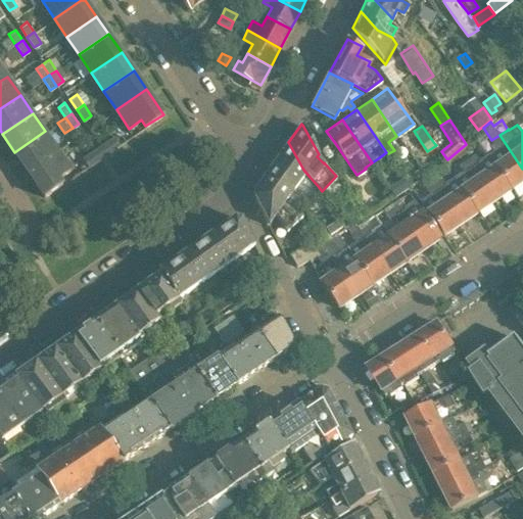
[(14,152),(28,170),(57,149),(45,131),(14,152)]
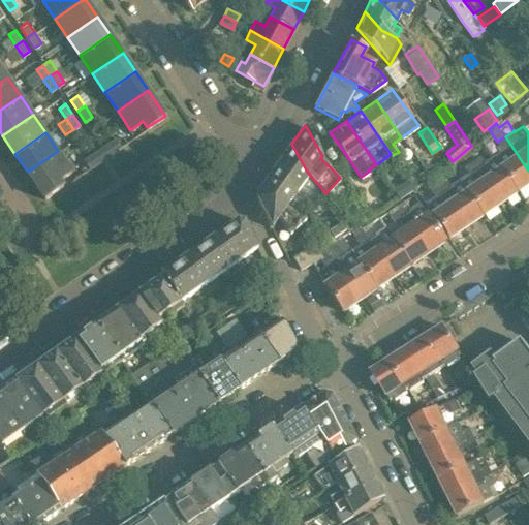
[(501,148),(492,154),(517,189),(528,180),(528,171),(505,136),(497,142),(501,148)]
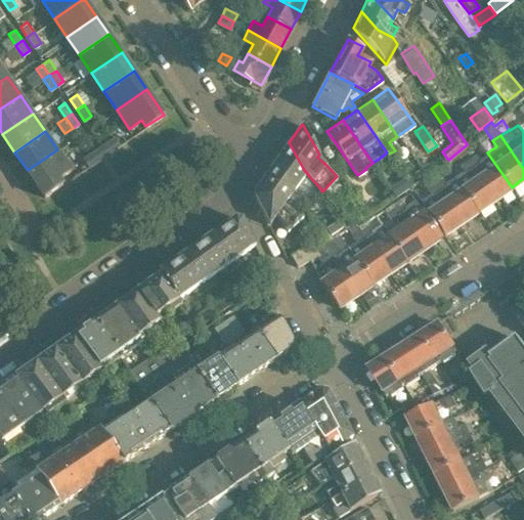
[(106,154),(120,144),(115,137),(101,146),(106,154)]
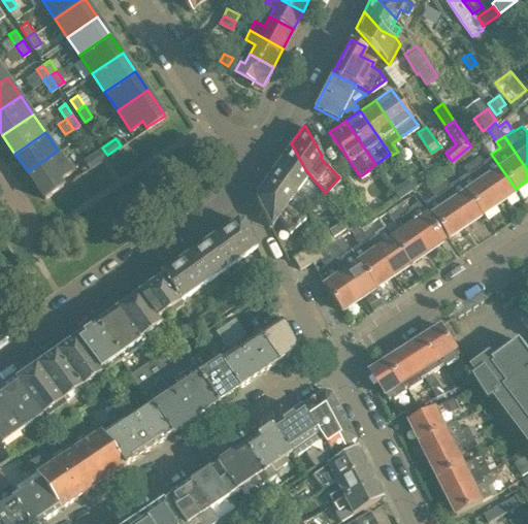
[(308,204),(322,189),(312,178),(306,171),(291,143),(278,160),(298,192),(300,194),(308,204)]
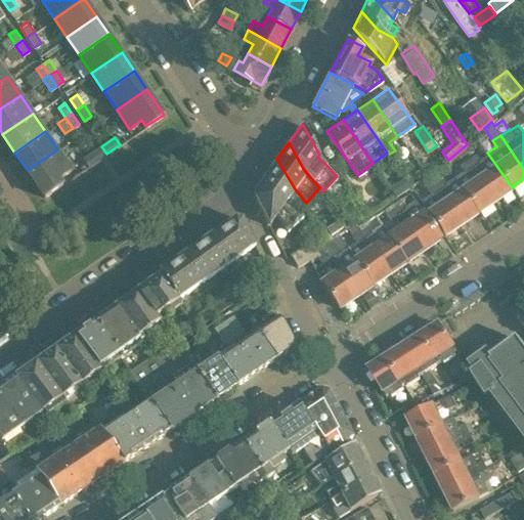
[(71,169),(57,149),(28,170),(44,196),(62,183),(58,177),(71,169)]
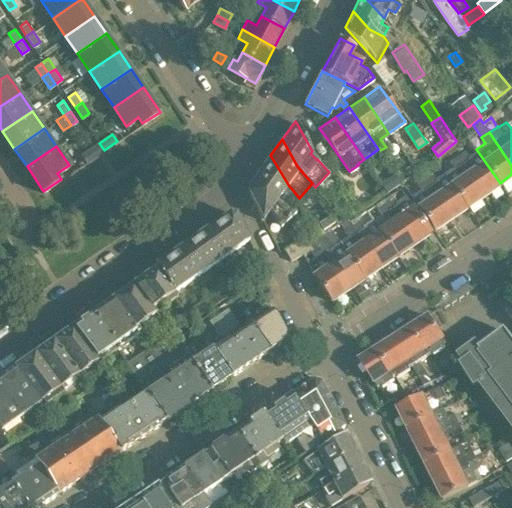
[(86,161),(99,153),(94,146),(82,155),(86,161)]
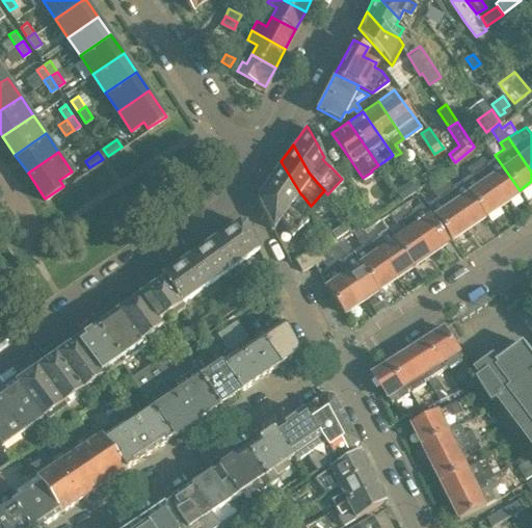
[(503,202),(520,190),(495,155),(486,161),(482,156),(475,161),(503,202)]
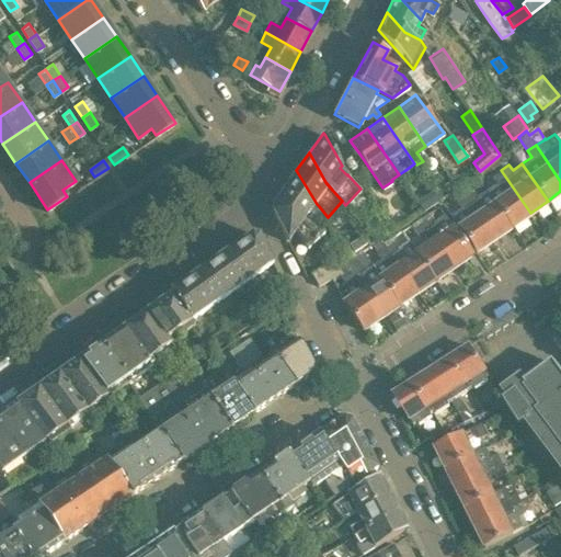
[(317,204),(296,170),(284,188),(302,222),(316,238),(324,230),(312,216),(319,206),(317,204)]
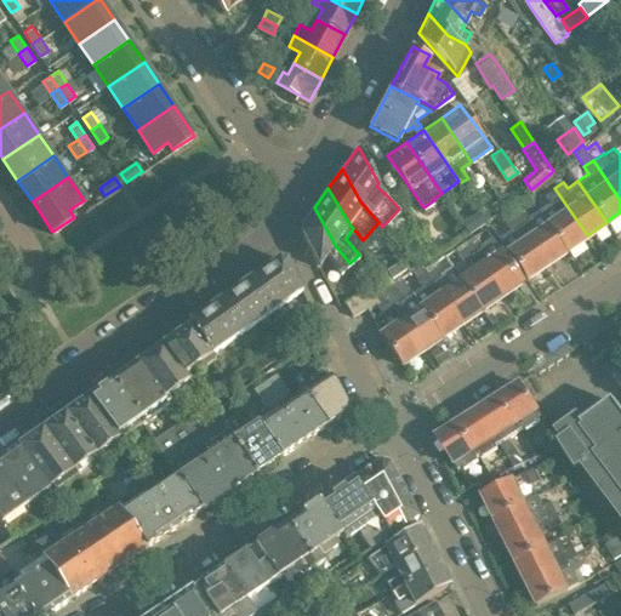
[(568,249),(587,235),(554,188),(546,194),(550,200),(539,207),(568,249)]
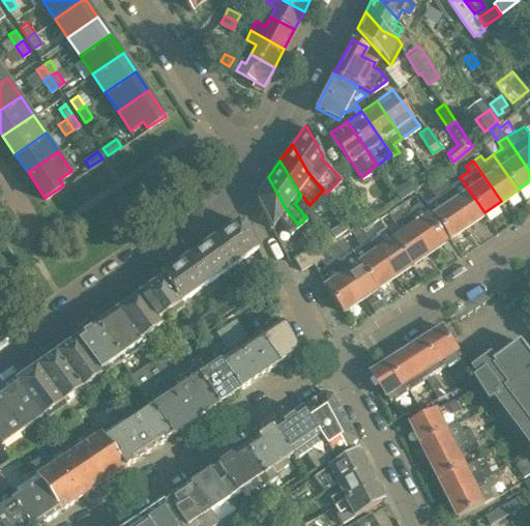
[(290,233),(298,225),(286,209),(268,177),(258,191),(257,197),(272,226),(278,217),(290,233)]
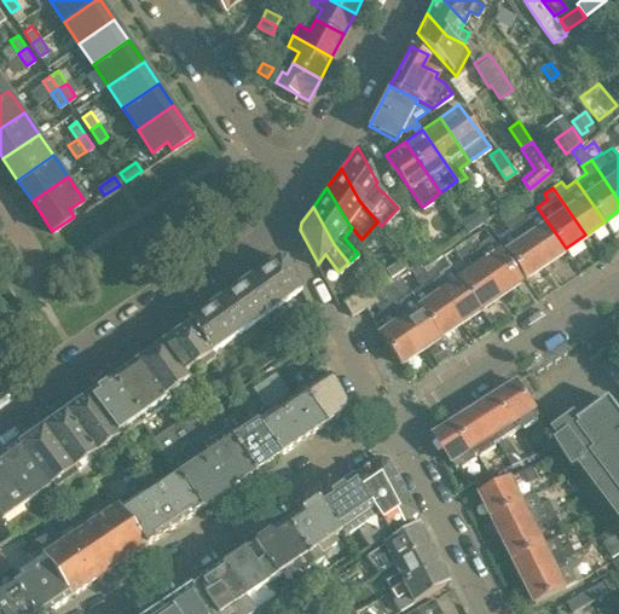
[(545,262),(566,248),(537,207),(526,215),(522,209),(514,215),(513,215),(545,262)]
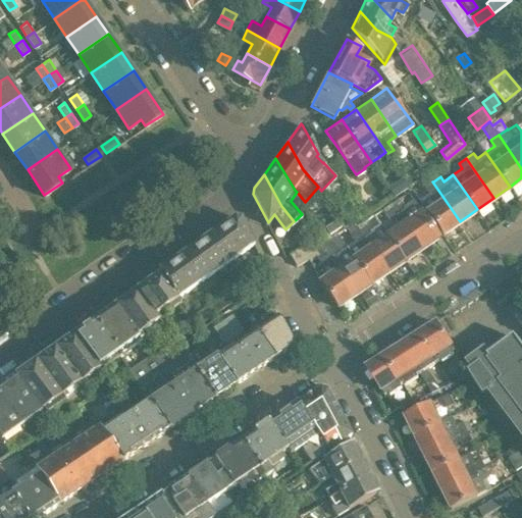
[(442,232),(460,221),(432,182),(425,187),(428,192),(419,198),(442,232)]
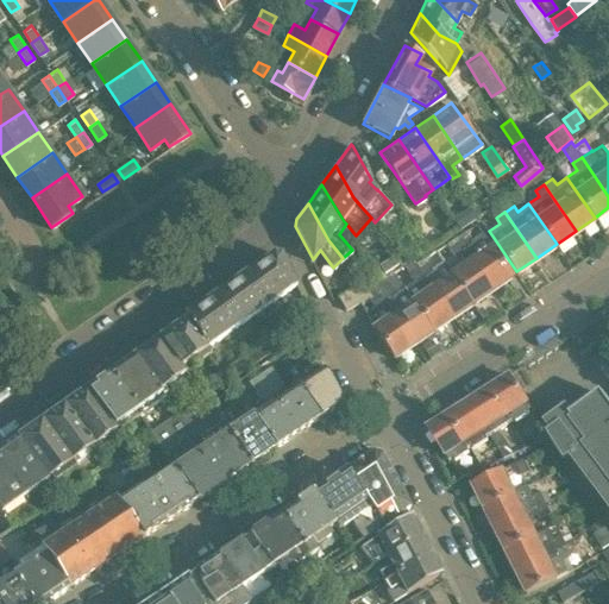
[(458,238),(491,288),(512,275),(482,230),(470,238),(466,232),(458,238)]
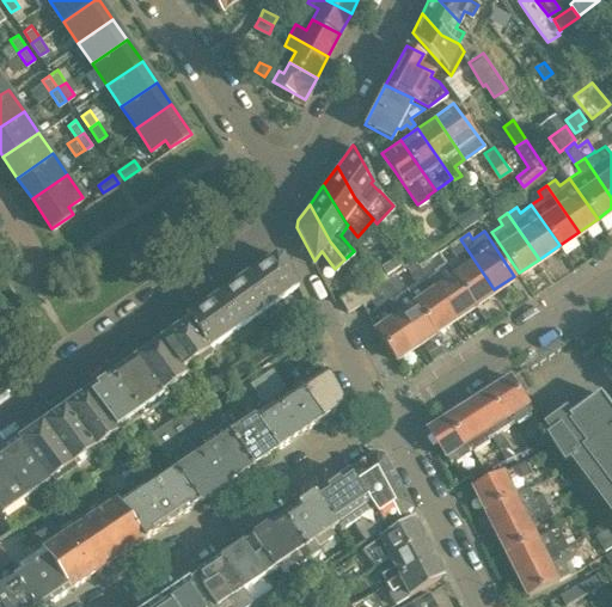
[(475,302),(494,289),(460,239),(452,245),(454,250),(444,258),(475,302)]
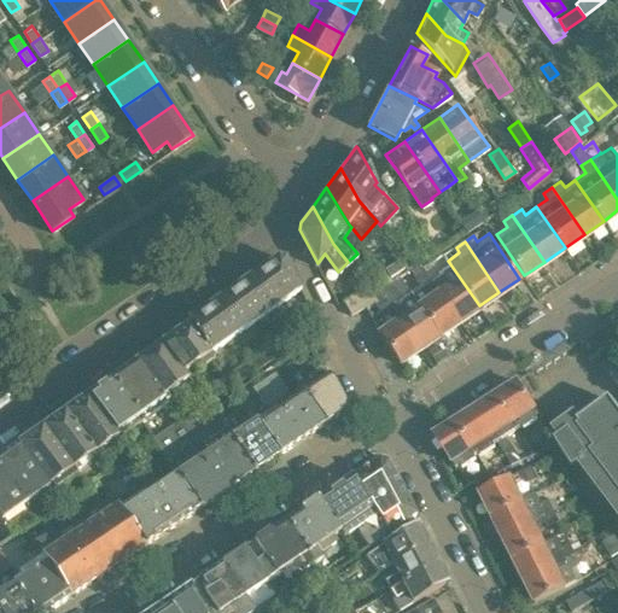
[(285,256),(277,255),(263,263),(286,297),(299,287),(285,257),(285,256)]
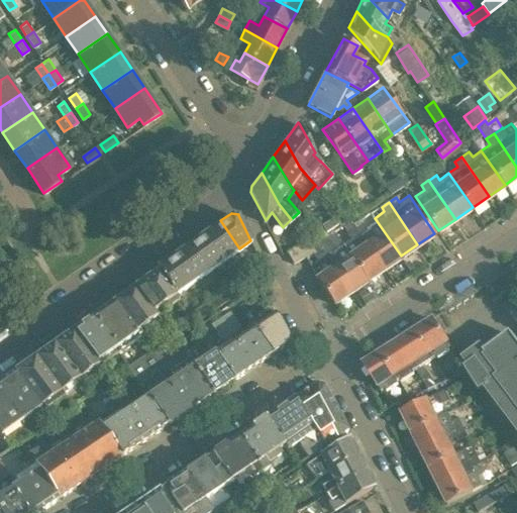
[(335,214),(322,223),(326,230),(339,221),(335,214)]
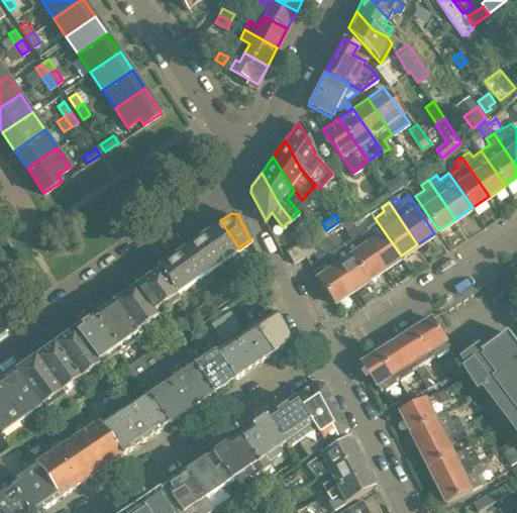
[(384,268),(401,255),(375,218),(366,224),(363,220),(355,225),(384,268)]
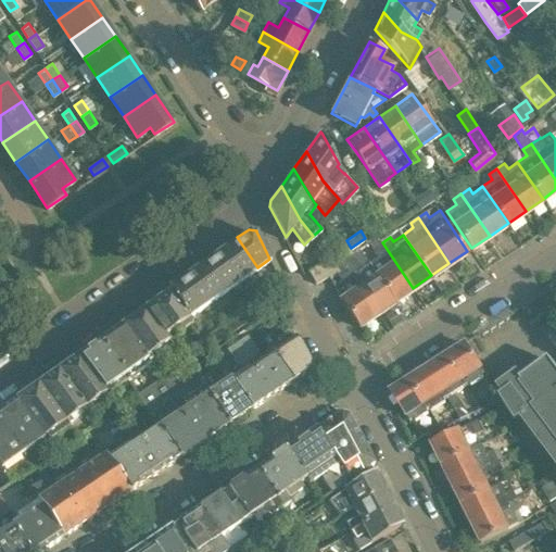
[(244,276),(257,267),(237,237),(224,247),(244,276)]
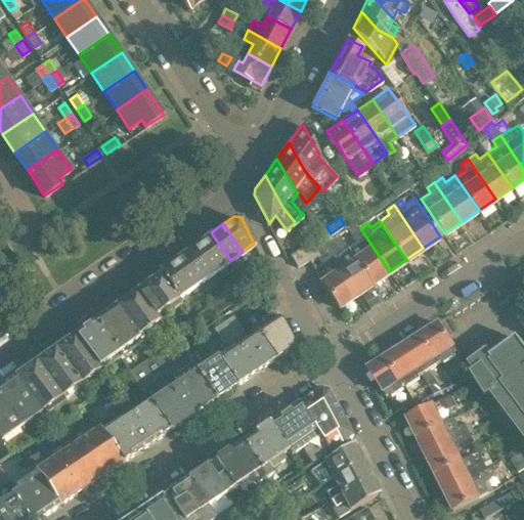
[(373,283),(389,271),(360,228),(353,233),(355,237),(346,244),(373,283)]
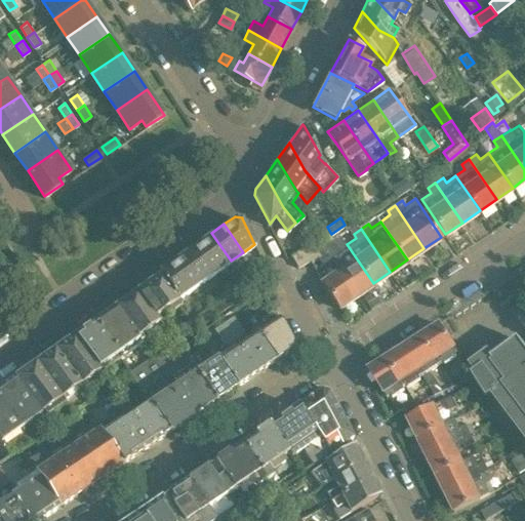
[(338,231),(328,238),(321,243),(357,294),(373,283),(347,244),(338,231)]
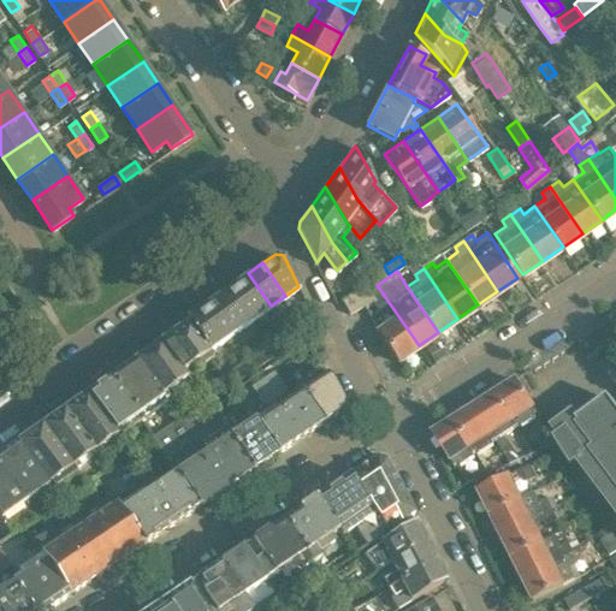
[(256,316),(271,306),(248,273),(234,283),(256,316)]
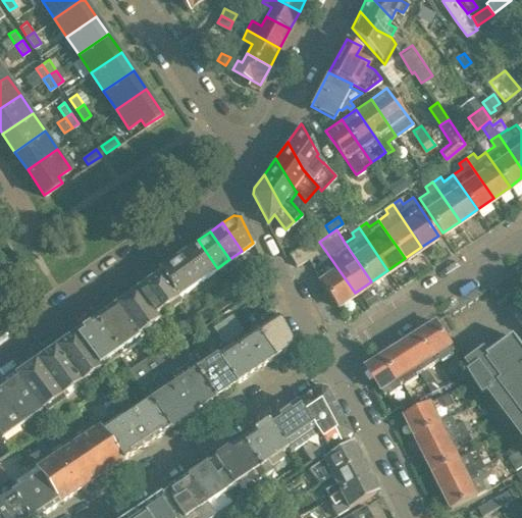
[(205,276),(217,268),(198,240),(186,249),(205,276)]
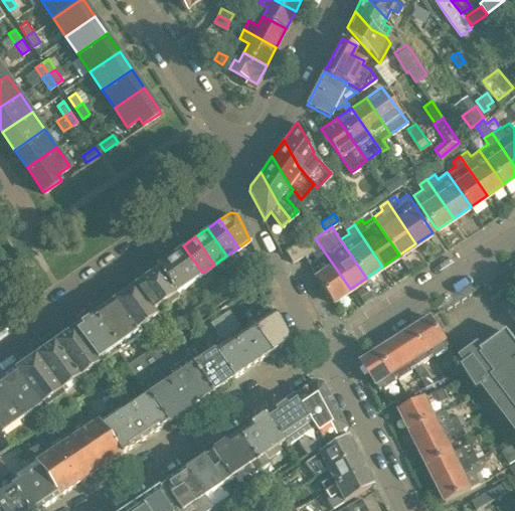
[(292,261),(305,253),(311,248),(313,247),(309,241),(306,236),(286,248),(292,261)]
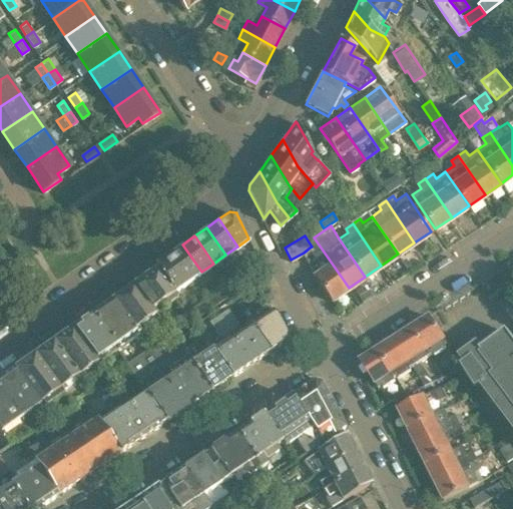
[(312,246),(310,247),(319,260),(309,266),(314,274),(332,300),(349,288),(314,237),(308,240),(312,246)]
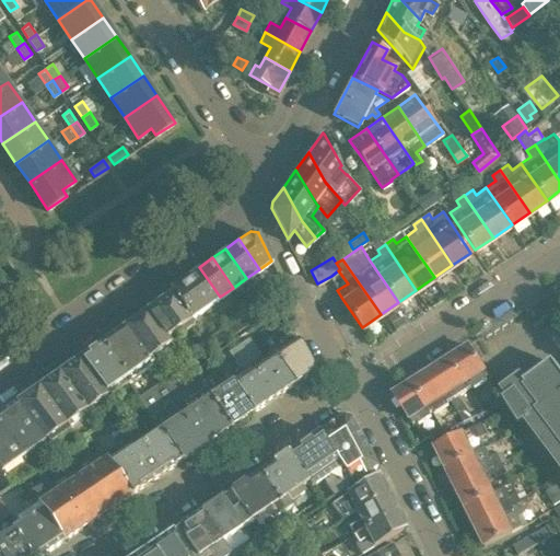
[(207,307),(220,297),(199,267),(186,276),(207,307)]
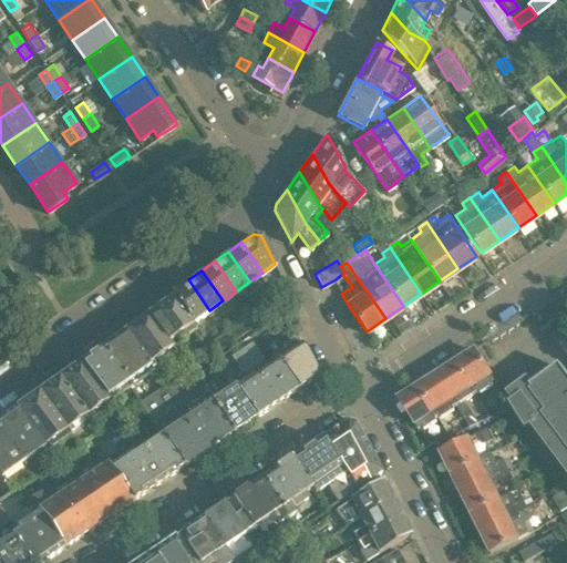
[(193,321),(209,310),(188,279),(172,292),(174,295),(175,295),(193,321)]
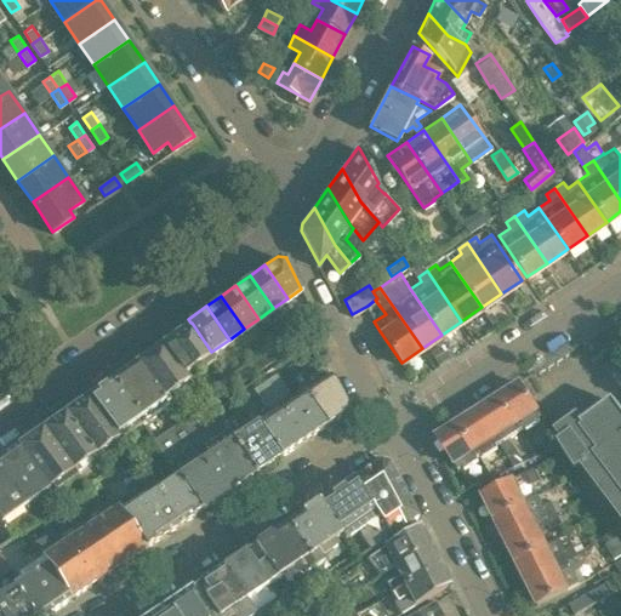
[(191,323),(161,343),(182,374),(183,374),(194,365),(198,370),(215,359),(210,353),(211,352),(192,323),(191,323)]
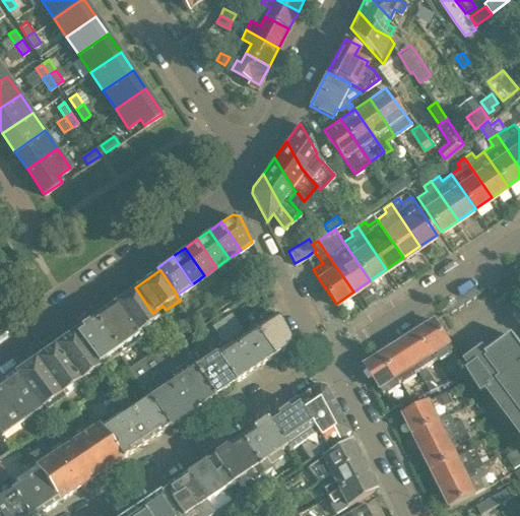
[(157,318),(153,313),(152,313),(135,287),(115,302),(137,333),(141,339),(160,325),(156,319),(157,318)]
